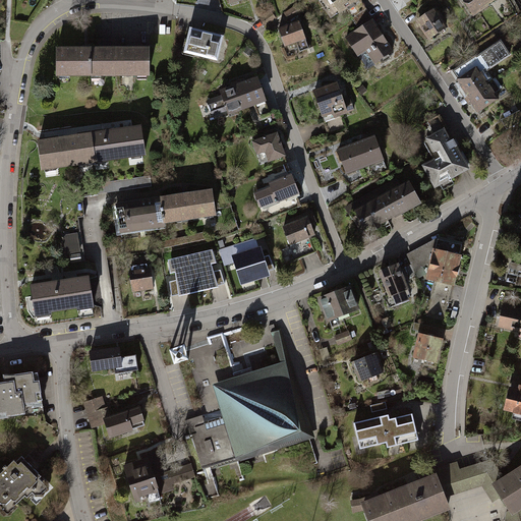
[(329,0),(328,0),(324,3),(333,19),(339,16),(329,0)]
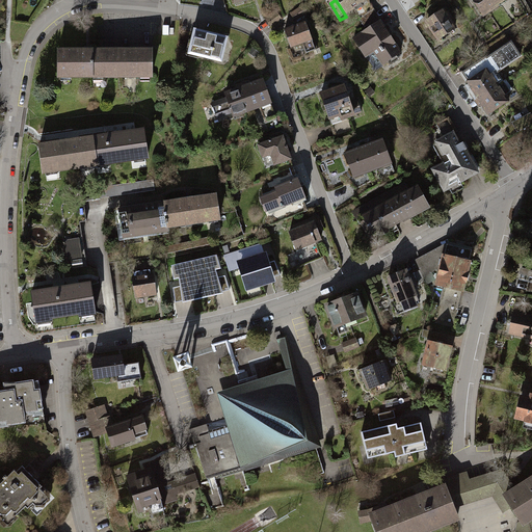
[(369,0),(338,0),(348,15),(370,1),(369,0)]
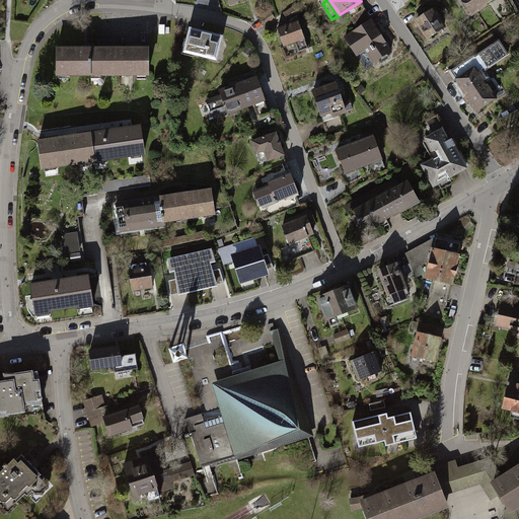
[(498,0),(461,0),(472,17),(499,2),(498,0)]
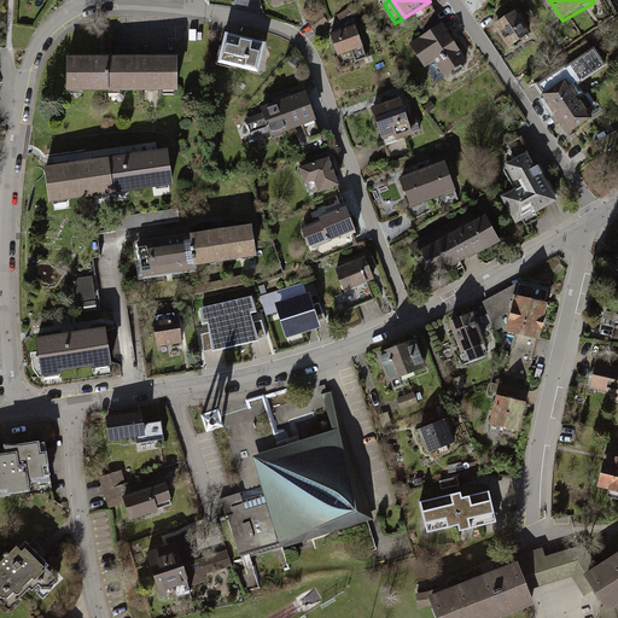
[(519,13),(496,27),(511,52),(534,40),(519,13)]
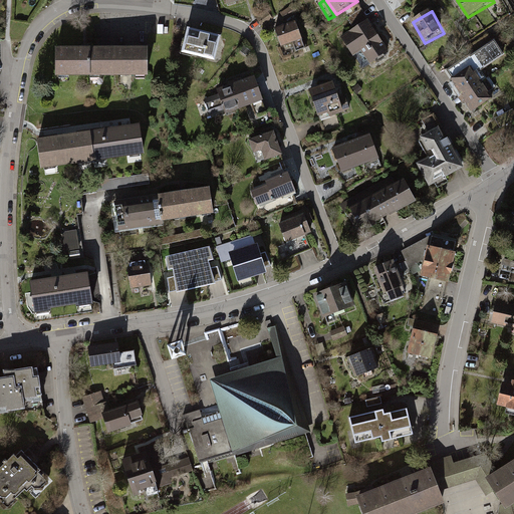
[(296,20),(275,26),(280,43),(301,37),(296,20)]
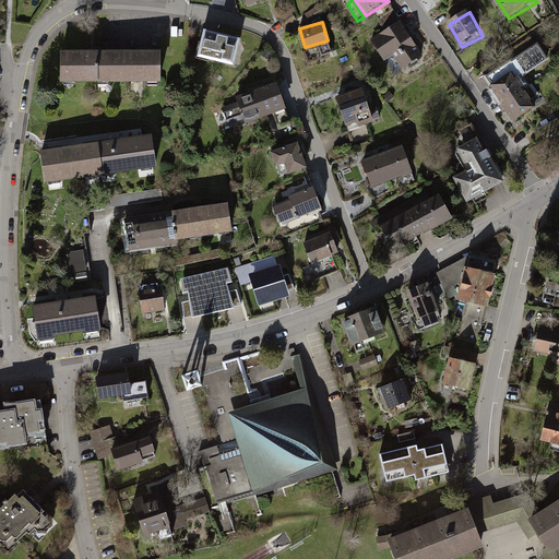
[(401,23),(372,40),(392,73),(420,57),(401,23)]
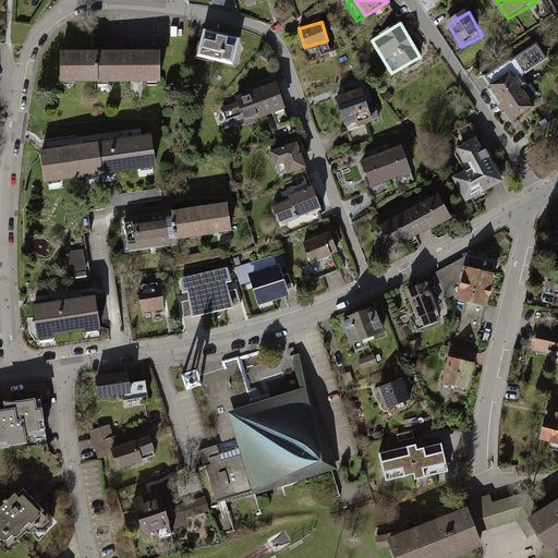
[(241,41),(204,32),(197,59),(234,68),(241,41)]
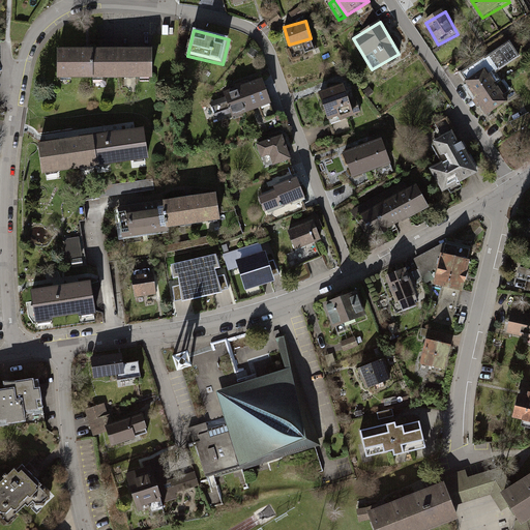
[(152,45),(58,46),(58,74),(152,72),(152,45)]
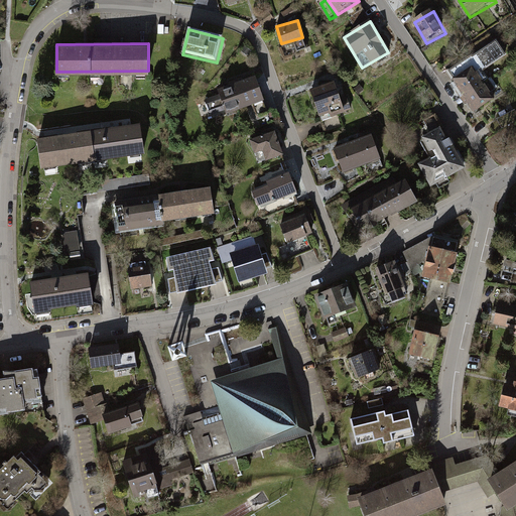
[(496,43),(446,76),(473,116),(497,100),(480,75),(506,57),(496,43)]
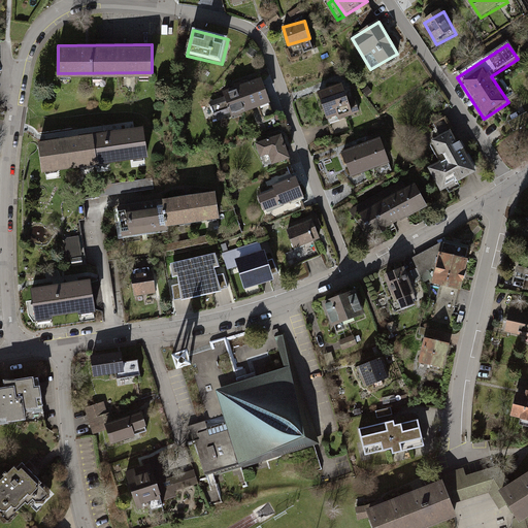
[(271,104),(262,78),(243,85),(252,110),(271,104)]
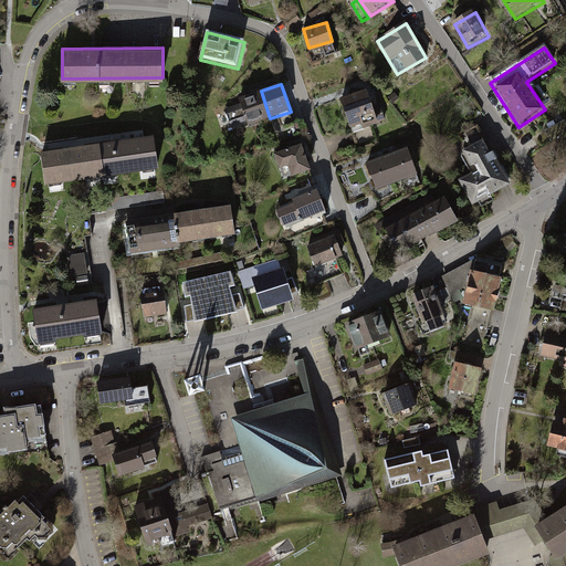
[(366,87),(341,96),(352,126),(377,117),(366,87)]
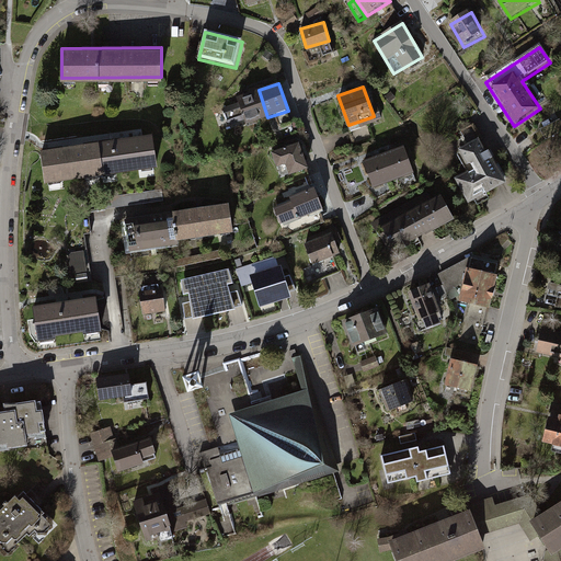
[(241,103),(222,110),(228,124),(245,118),(248,124),(267,117),(259,90),(238,96),(241,103)]
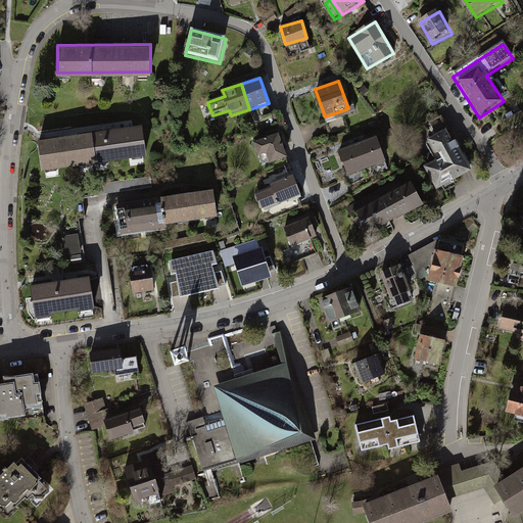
[(504,121),(509,131),(522,123),(522,111),(522,110),(504,121)]
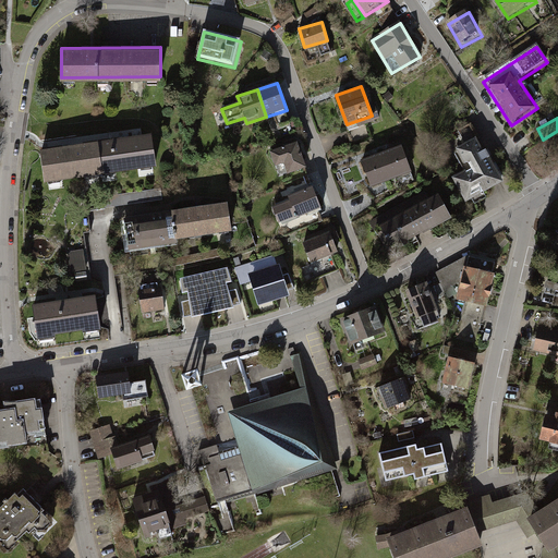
[(150,133),(40,149),(46,180),(155,162),(150,133)]
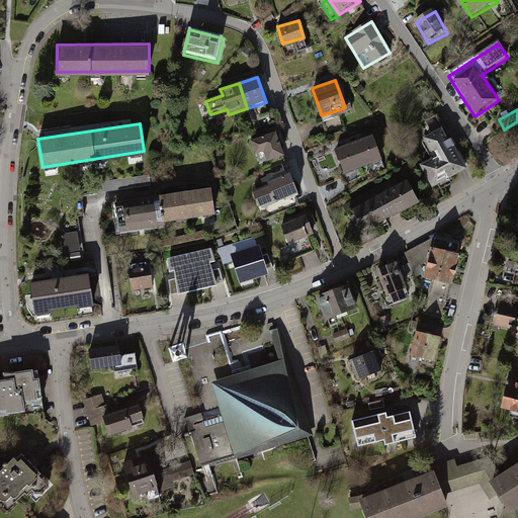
[(442,128),(424,140),(435,159),(420,168),(434,190),(467,170),(442,128)]
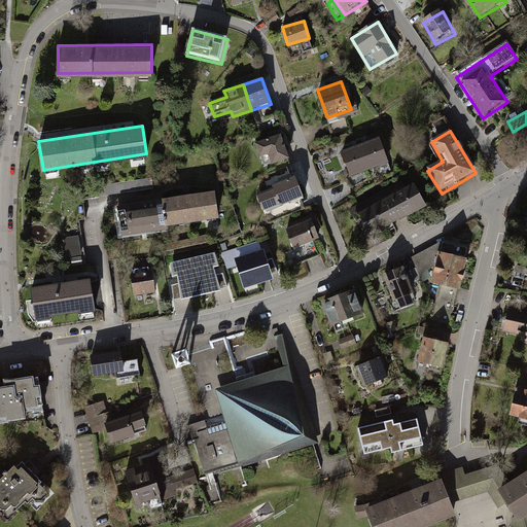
[(282,133),(256,141),(265,166),(290,157),(282,133)]
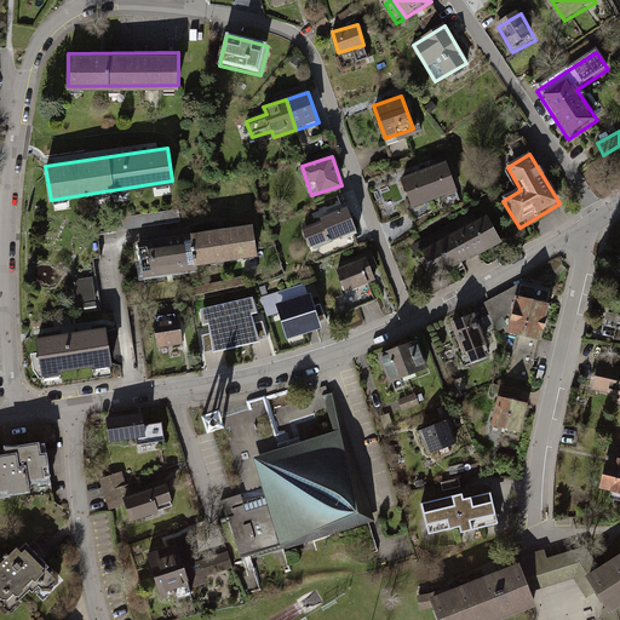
[(447,159),(401,176),(413,207),(459,190),(447,159)]
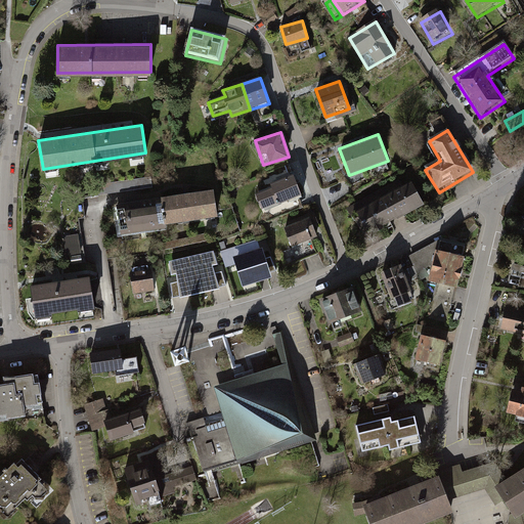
[(272,187),(257,193),(264,211),(302,194),(293,173),(270,182),(272,187)]
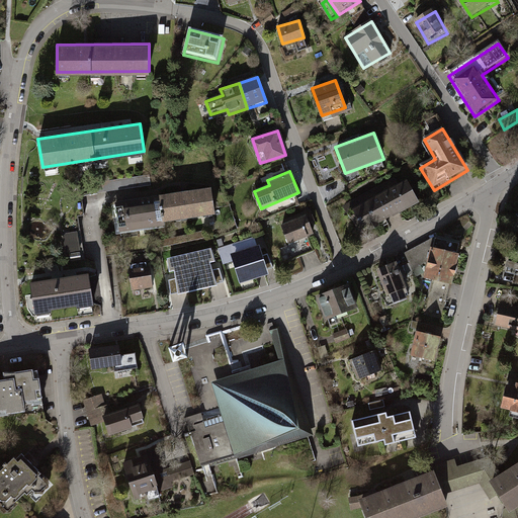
[(395,177),(343,205),(350,220),(352,219),(359,231),(393,213),(394,214),(419,201),(407,178),(398,183),(395,177)]
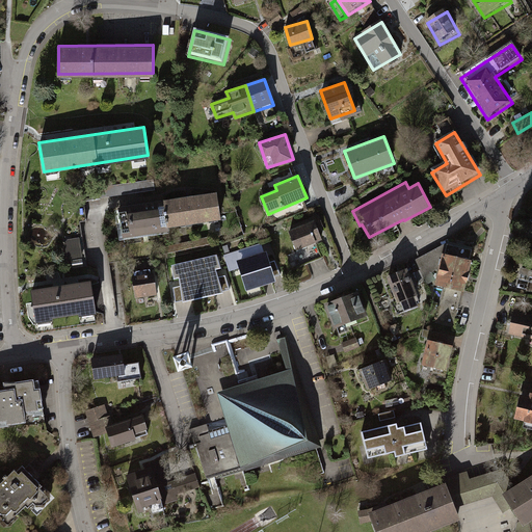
[(216,191),(165,198),(168,224),(220,218),(216,191)]
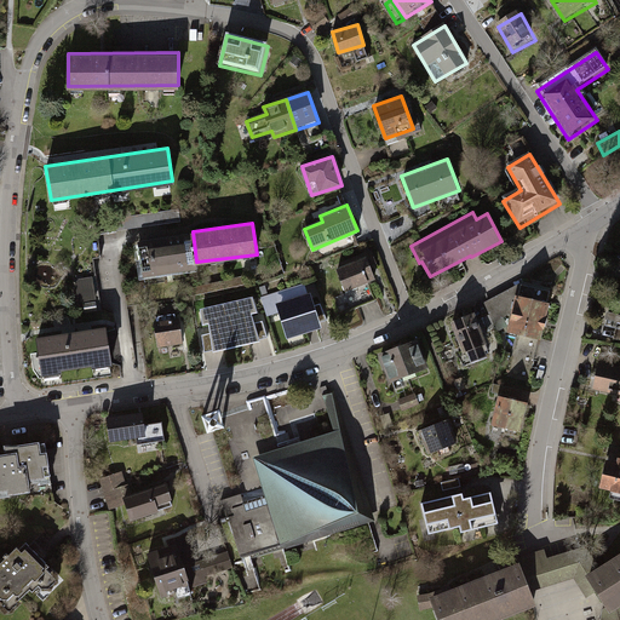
[(197,267),(196,262),(193,231),(138,239),(143,274),(197,267)]
